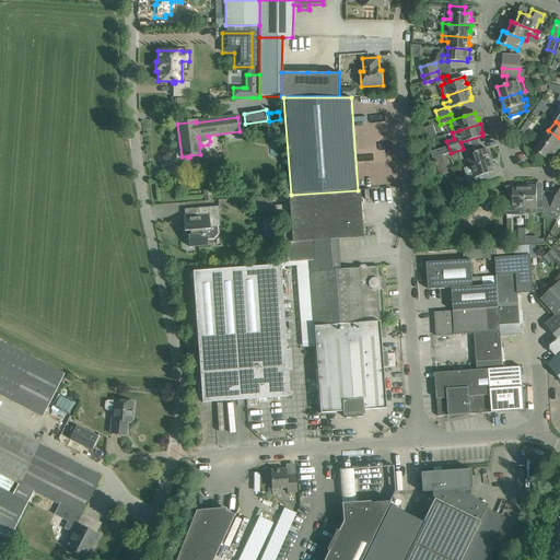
[(559,146),(559,138),(548,130),(541,140),(557,151),(559,146)]
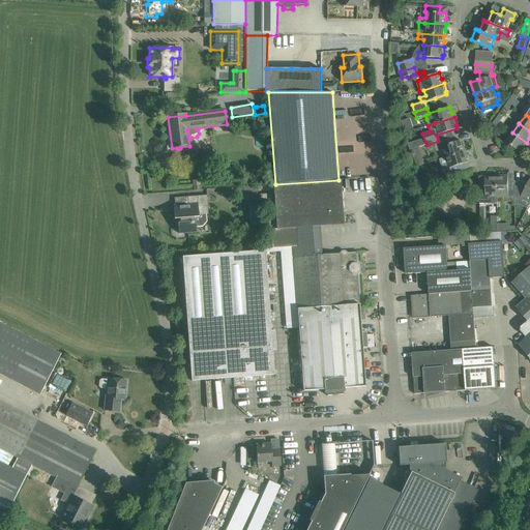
[(527,143),(512,133),(506,142),(521,152),(527,143)]
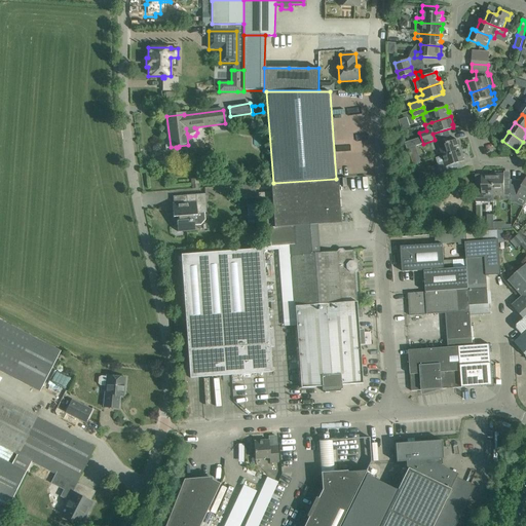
[(439,145),(442,156),(461,150),(460,145),(459,145),(457,139),(452,141),(450,135),(437,139),(439,145)]
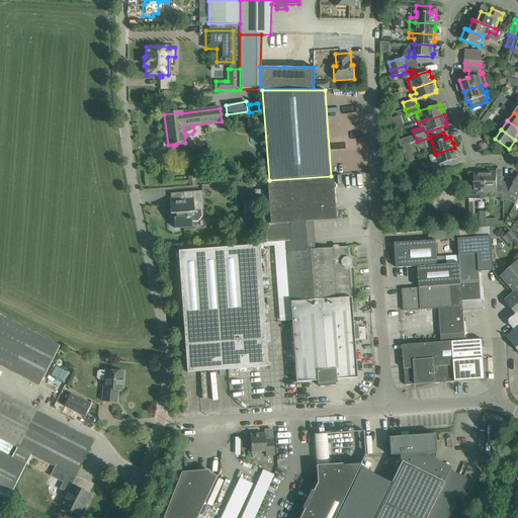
[(457,155),(454,148),(435,154),(437,159),(434,160),(433,163),(436,172),(452,166),(450,161),(456,159),(455,156),(457,155)]
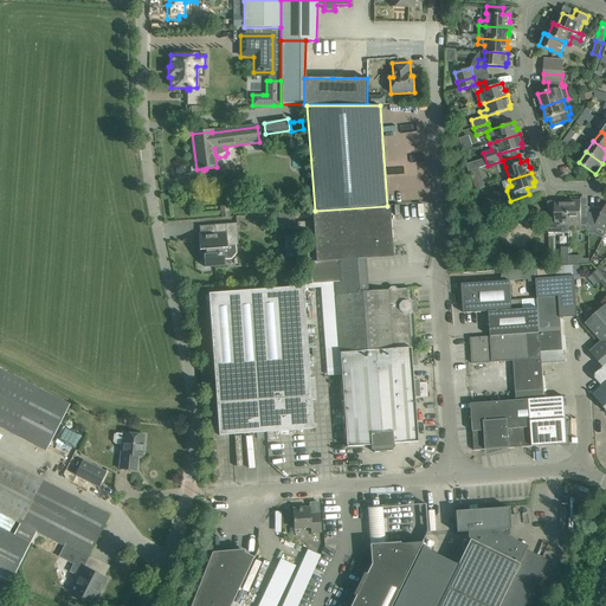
[(581,200),(567,201),(568,225),(575,225),(575,231),(588,230),(588,225),(588,207),(581,207),(581,200)]
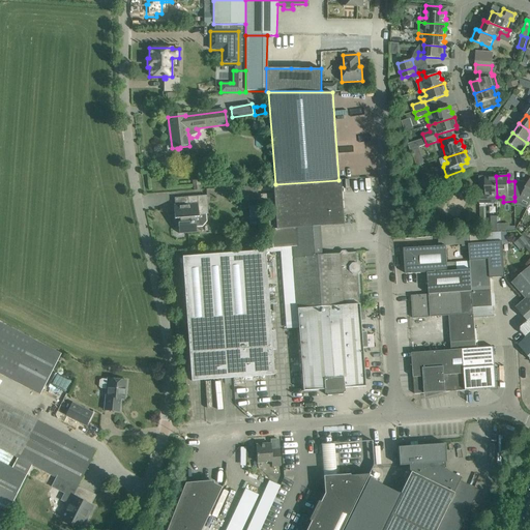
[(479,182),(479,193),(479,198),(486,197),(486,198),(497,197),(496,176),(484,176),(486,182),(479,182)]
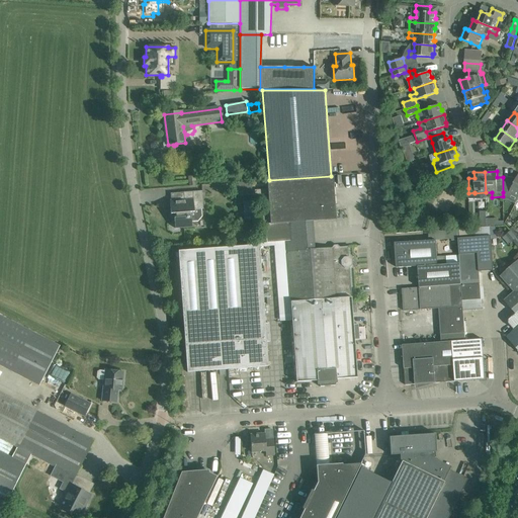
[(512,177),(503,177),(503,192),(509,192),(517,196),(517,174),(516,179),(512,177)]
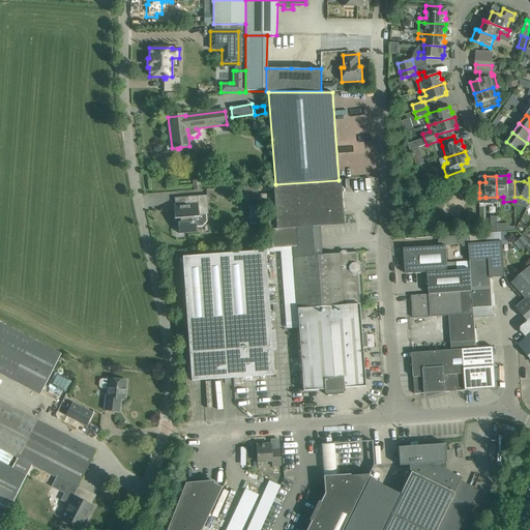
[(276,230),(270,230),(271,248),(292,247),(297,310),(359,304),(356,274),(357,274),(359,271),(359,266),(356,263),(355,253),(347,254),(345,252),(342,252),(340,254),(321,256),(320,245),(319,227),(345,225),(342,179),(339,180),(275,184),(273,184),(276,230)]
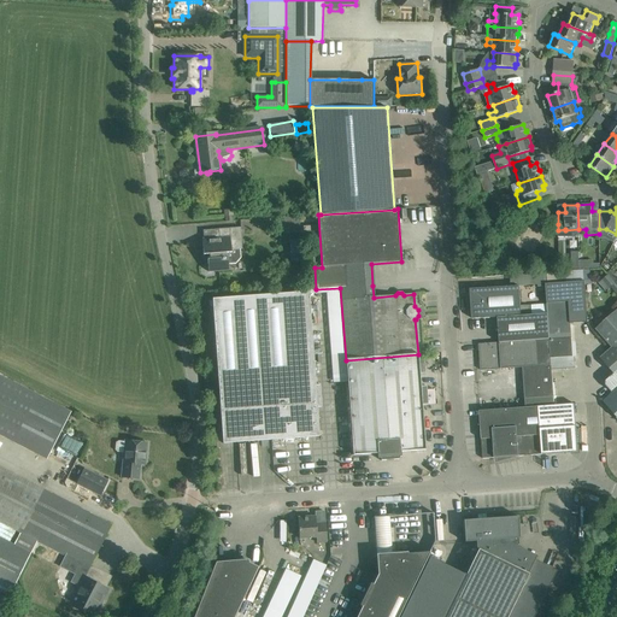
[(276,219),(277,234),(300,233),(299,217),(276,219)]
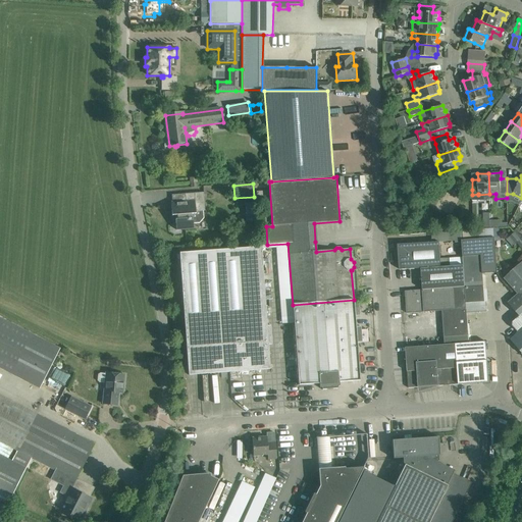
[(204,211),(203,193),(185,195),(185,202),(170,203),(171,216),(175,216),(175,220),(175,230),(193,229),(193,223),(199,223),(203,217),(203,211),(204,211)]
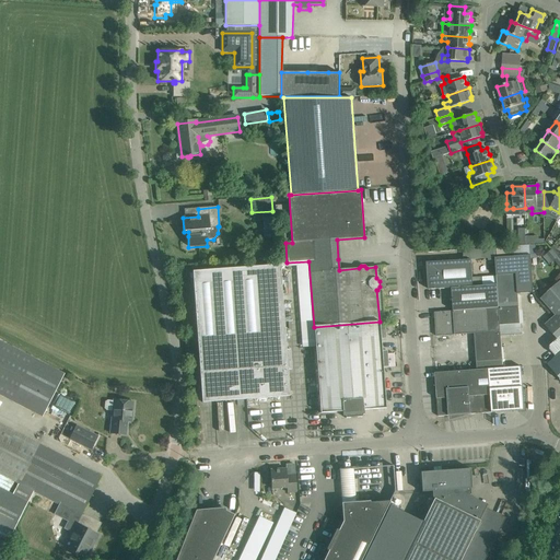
[(273,218),(261,218),(263,226),(275,225),(273,218)]
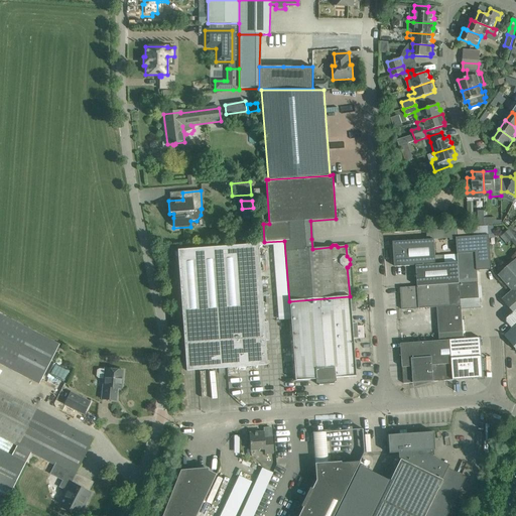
[(484,225),(484,217),(484,210),(478,210),(478,217),(471,217),(472,225),(484,225)]
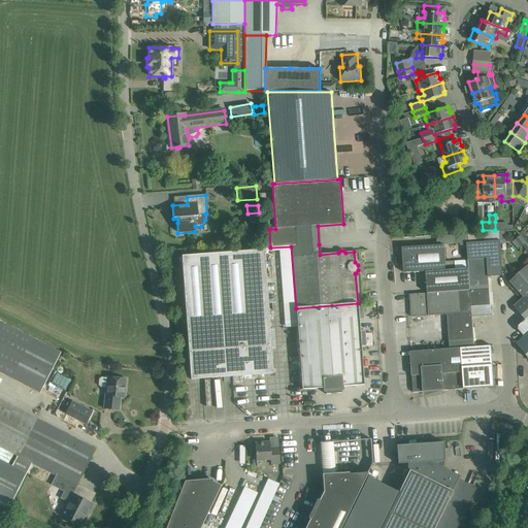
[(519,233),(526,240),(527,238),(527,233),(523,229),(519,233)]
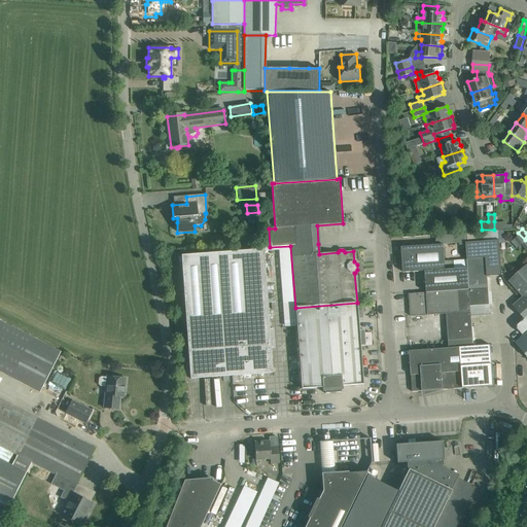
[(479,233),(465,233),(466,245),(467,258),(476,258),(486,257),(488,276),(499,276),(502,275),(502,274),(500,245),(499,243),(499,231),(479,233)]
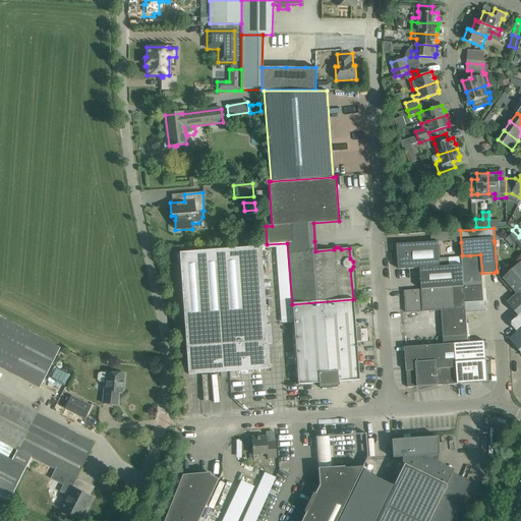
[(448,243),(461,242),(460,230),(447,231),(448,243)]
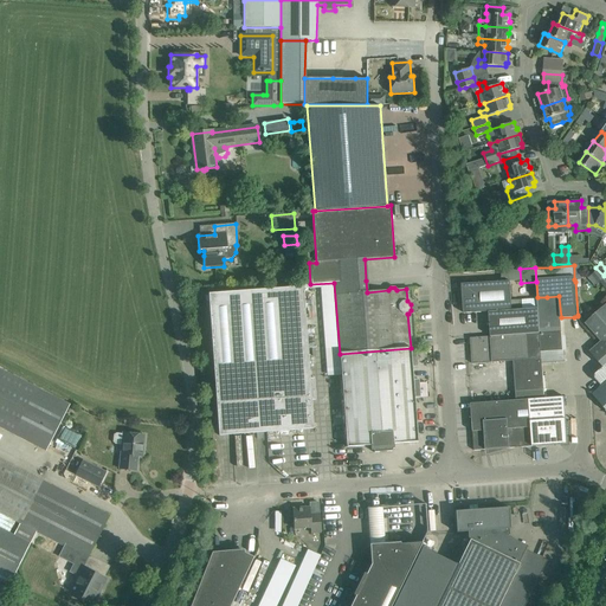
[(489,311),(490,336),(540,333),(537,308),(522,309),(522,300),(511,301),(510,281),(474,283),(462,284),(464,314),(489,311)]
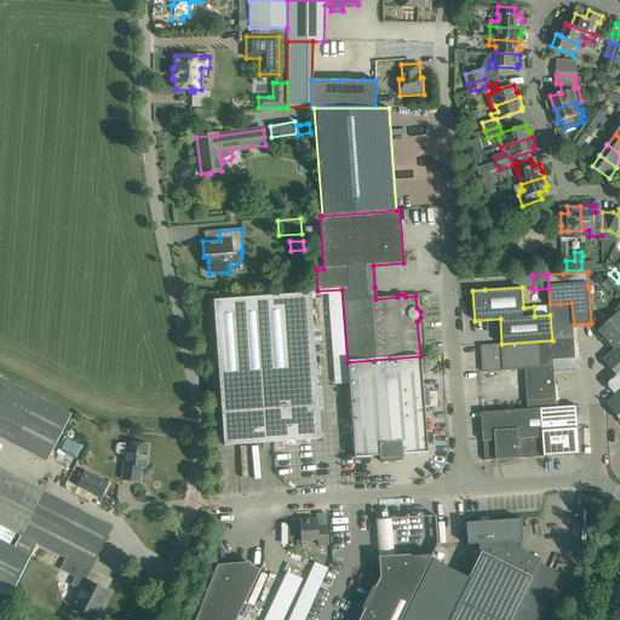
[(309,294),(213,300),(224,446),(320,438),(309,294)]
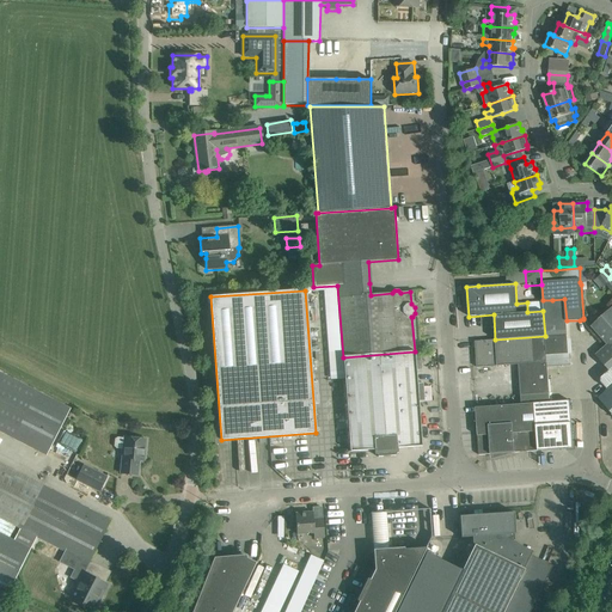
[(552,300),(543,300),(543,311),(545,336),(567,335),(567,320),(564,299),(552,300)]
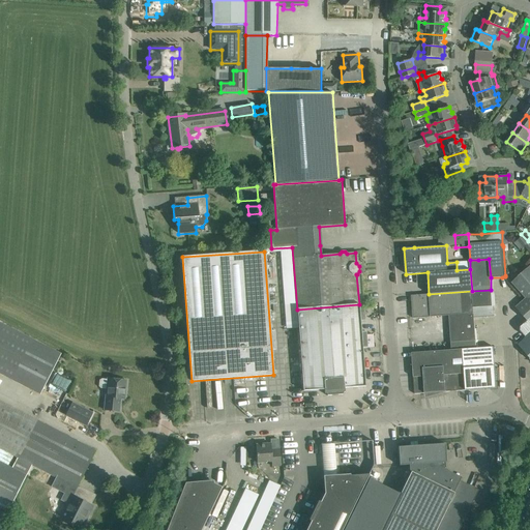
[(526,336),(529,332),(529,266),(511,283),(526,298),(516,307),(528,321),(521,327),(521,330),(526,336)]
